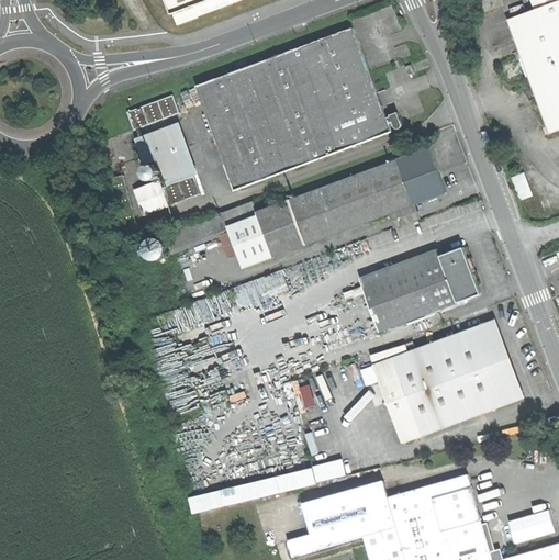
[(196,15),(235,0),(165,0),(170,13),(192,6),(196,15)]
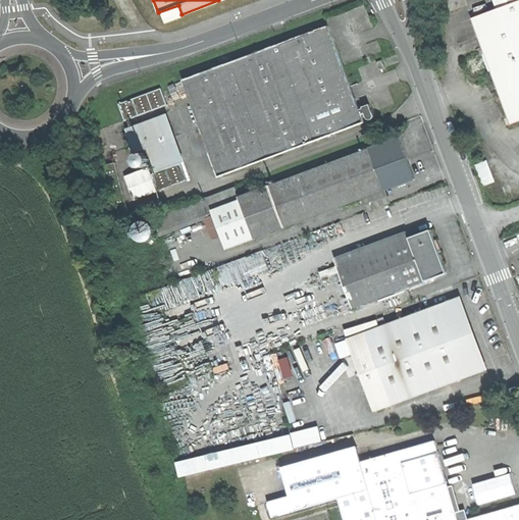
[(518,0),(492,10),(467,19),(481,55),(464,62),(467,71),(471,80),(488,73),(505,116),(501,117),(504,126),(518,119),(518,0)]
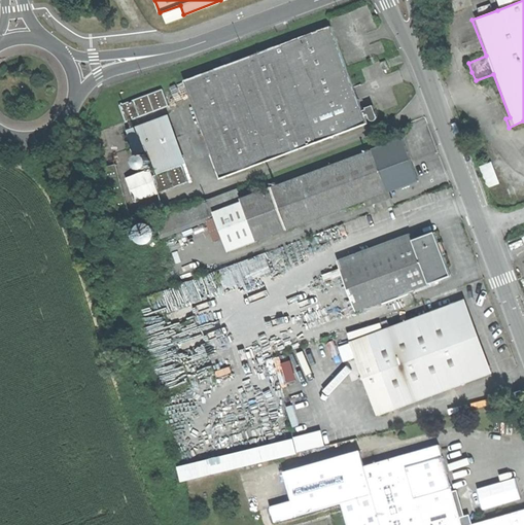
[(493,0),(497,10),(523,0),(493,0)]
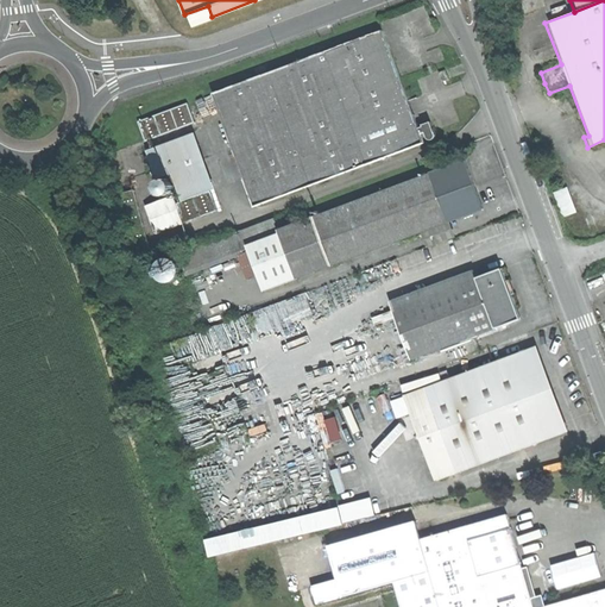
[(188,25),(212,17),(208,6),(184,14),(188,25)]
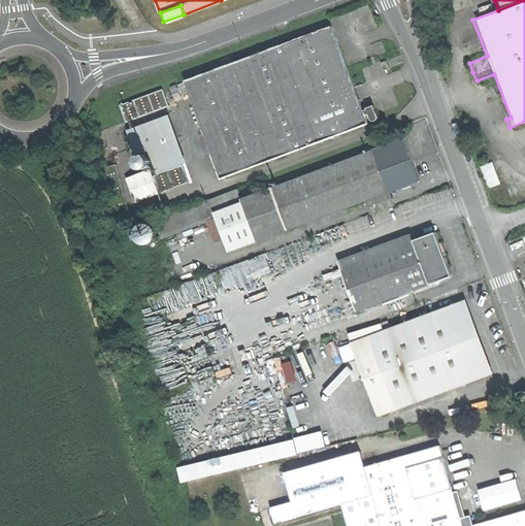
[(329,27),(279,45),(316,144),(365,125),(348,76),(336,50),(329,27)]
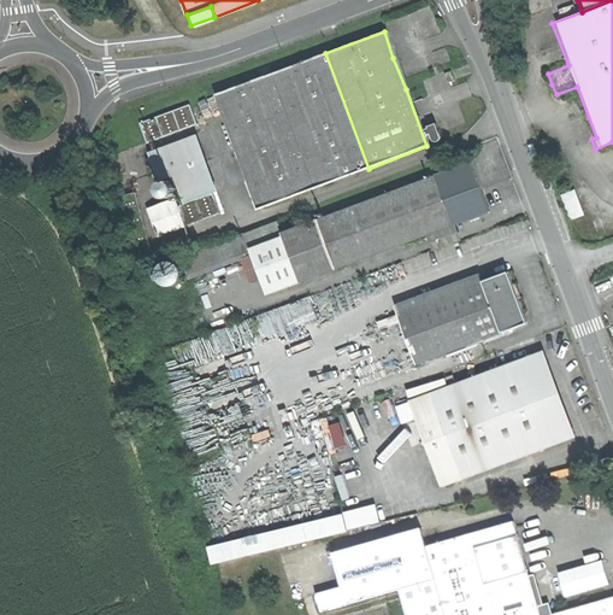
[(211,97),(254,211),(369,169),(325,53),(211,97)]
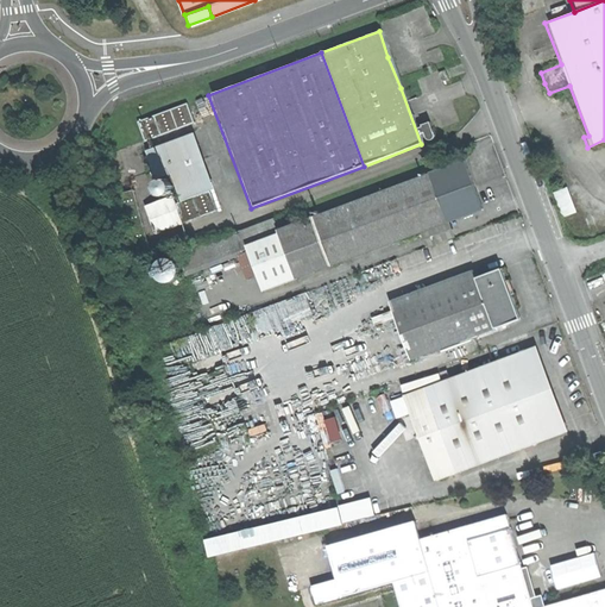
[(435,74),(440,85),(447,81),(442,72),(435,74)]
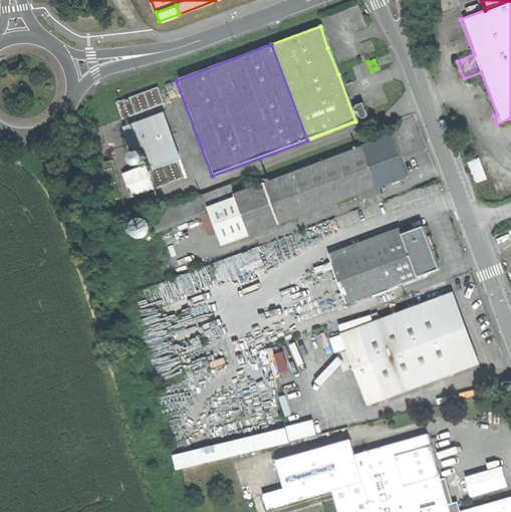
[(112,101),(118,118),(160,103),(154,86),(112,101)]
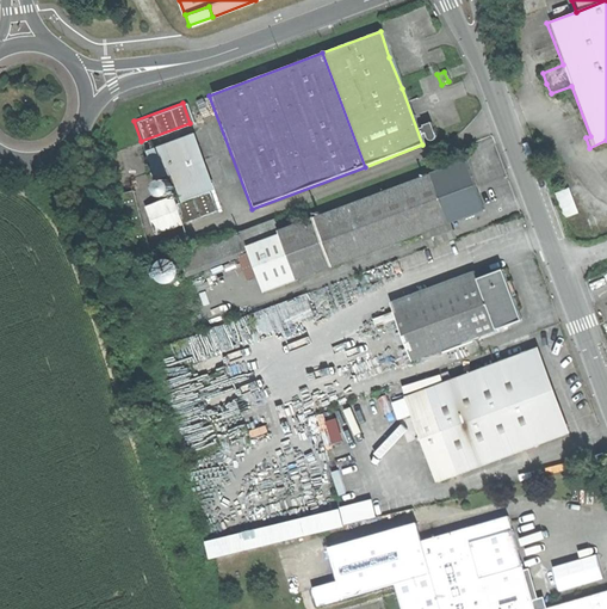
[(422,127),(428,141),(435,139),(429,124),(422,127)]
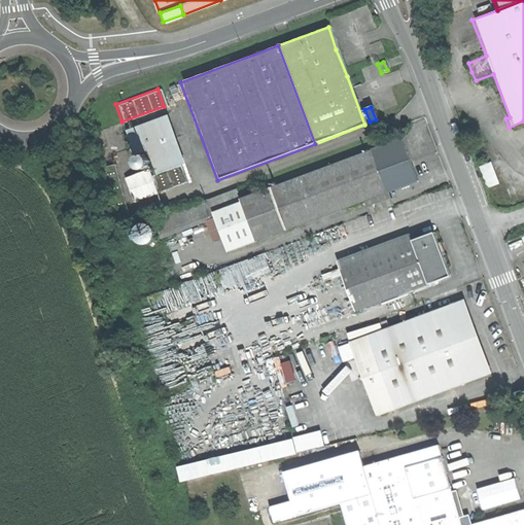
[(123,131),(132,154),(146,149),(155,175),(151,176),(158,193),(186,183),(163,116),(123,131)]
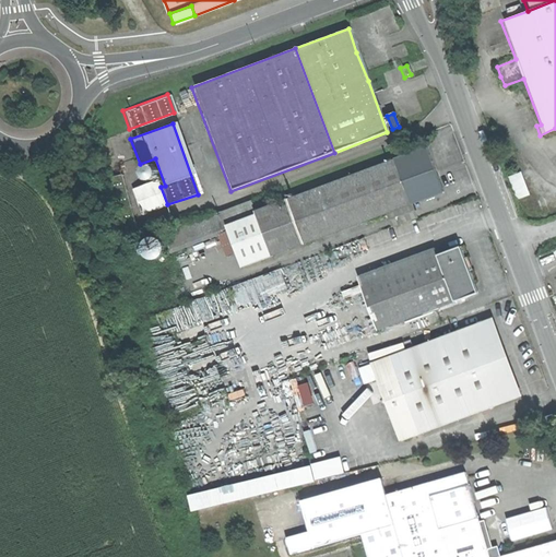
[(284,199),(300,244),(388,212),(411,203),(442,191),(434,170),(425,146),(284,199)]
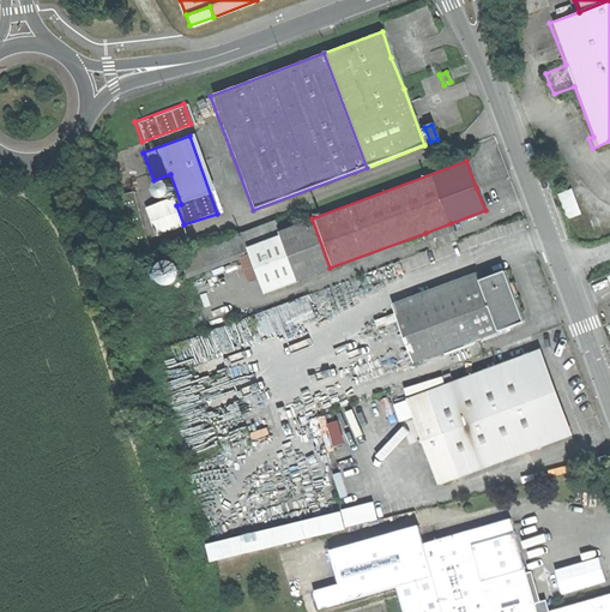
[(175,196),(169,179),(153,184),(159,202),(175,196)]
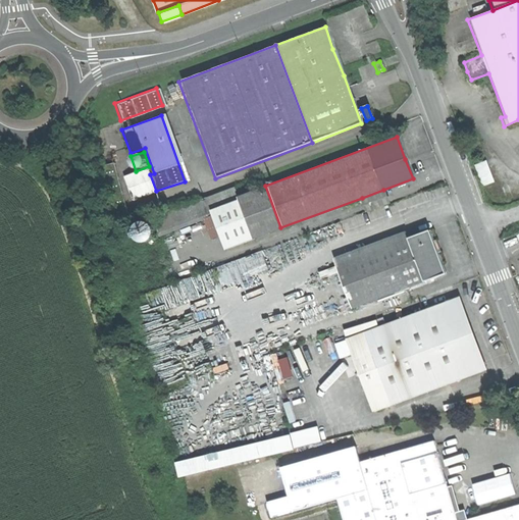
[(481,187),(495,183),(488,161),(475,164),(481,187)]
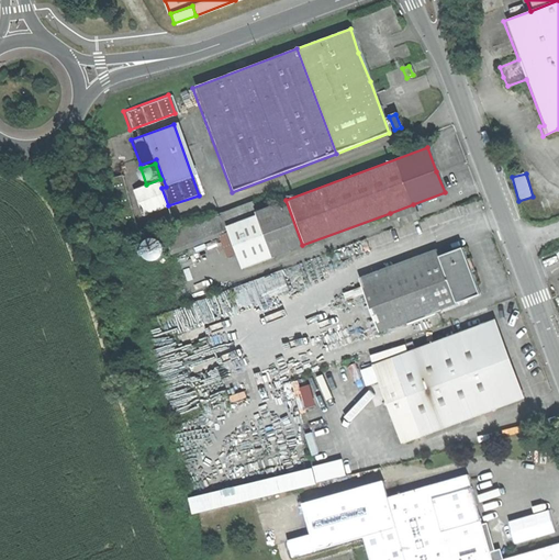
[(271,257),(302,245),(286,200),(255,211),(271,257)]
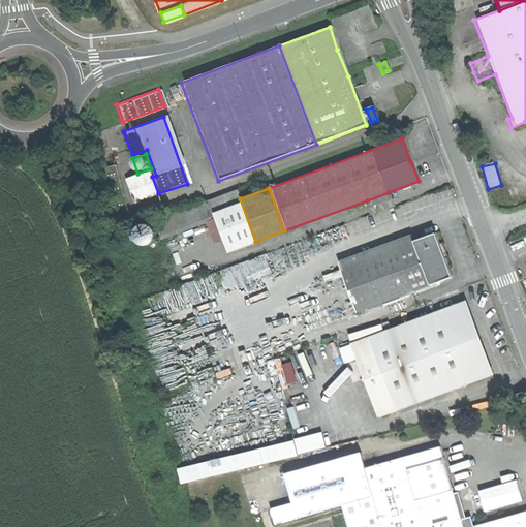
[(226,252),(255,242),(240,198),(237,190),(208,200),(214,217),(226,252)]
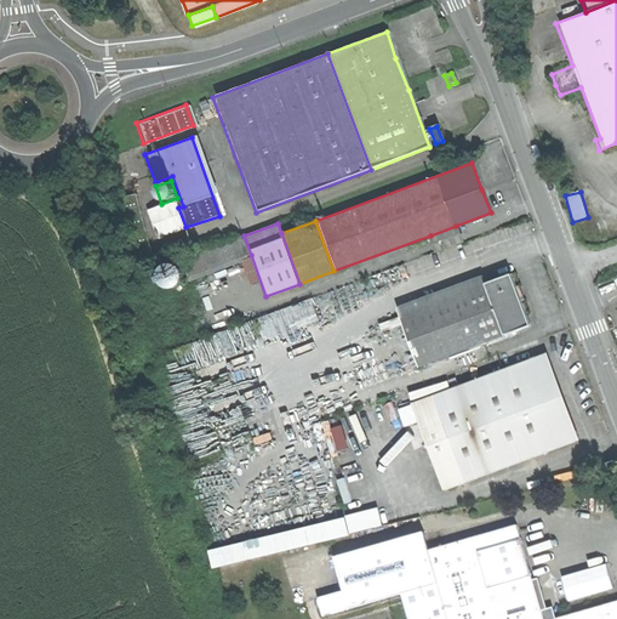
[(462,242),(456,226),(430,236),(436,251),(462,242)]
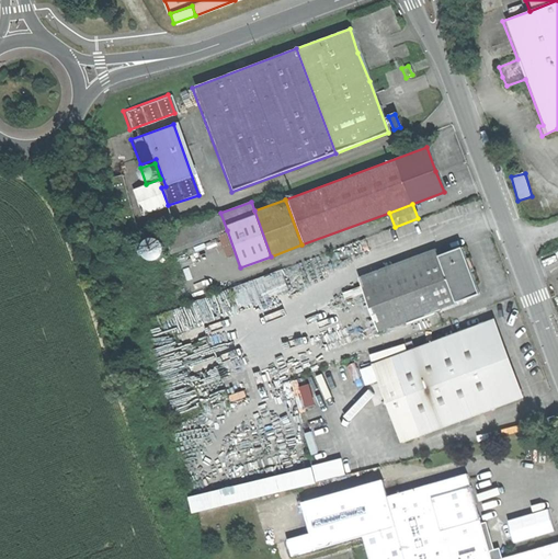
[(171,251),(227,230),(220,213),(164,234),(171,251)]
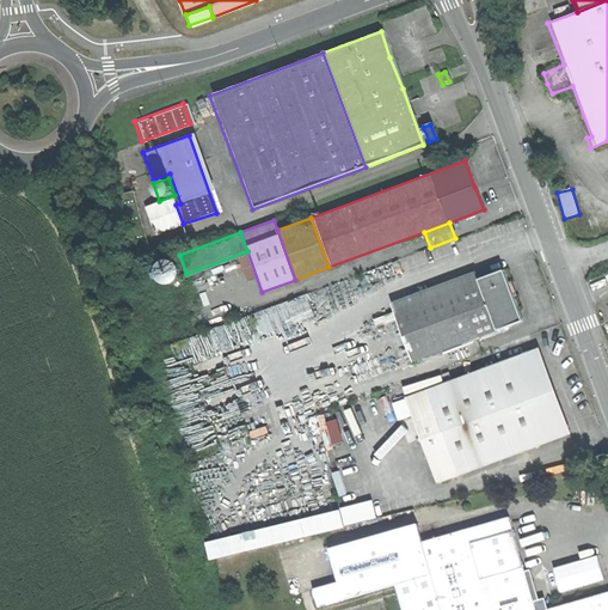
[(171,280),(177,274),(176,266),(170,260),(161,261),(157,267),(157,275),(163,281),(171,280)]
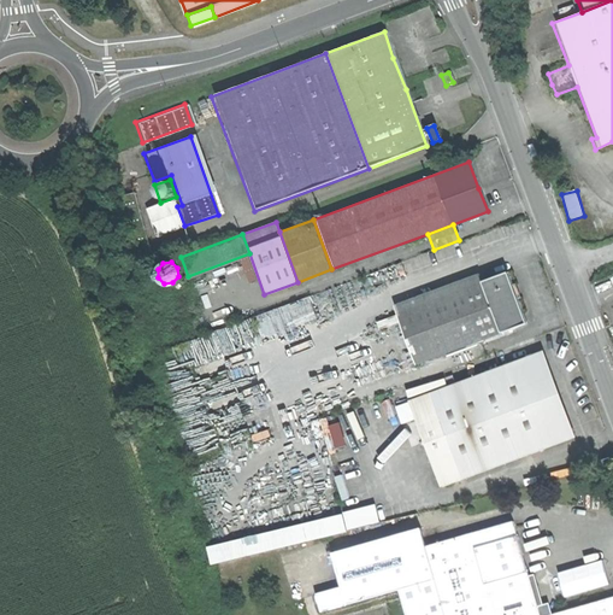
[(506,269),(464,286),(484,337),(525,320),(514,293),(506,269)]
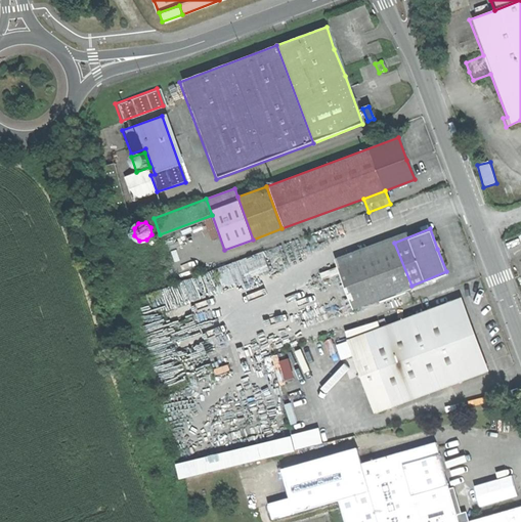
[(336,266),(353,309),(411,286),(394,243),(336,266)]
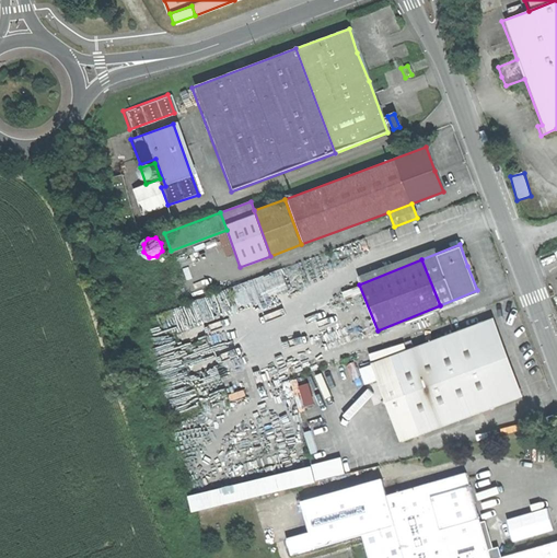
[(488,318),(396,352),(426,431),(518,397),(501,355),(488,318)]
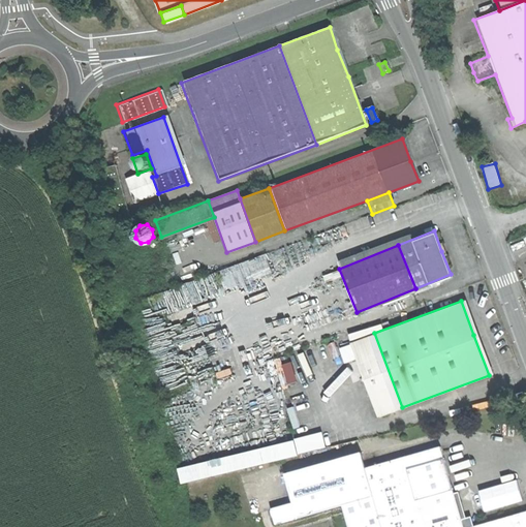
[(352,345),(341,349),(344,363),(357,359),(352,345)]
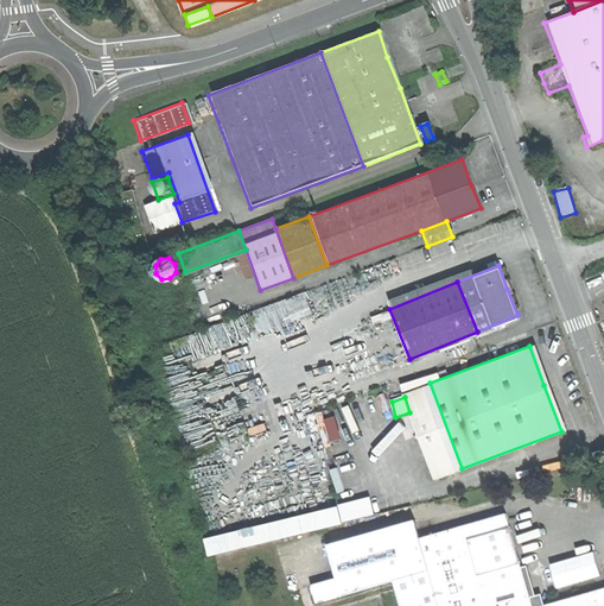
[(324,440),(341,437),(339,417),(322,418),(324,440)]
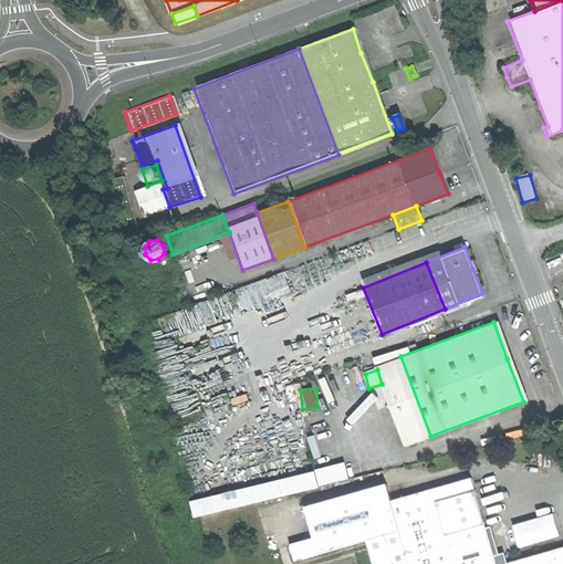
[(195,517),(351,481),(347,465),(191,501),(195,517)]
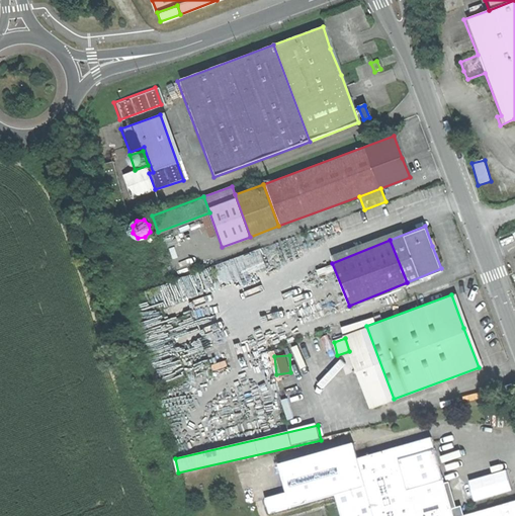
[(452,515),(431,436),(357,457),(372,515),(505,515),(502,503),(460,515),(452,515)]
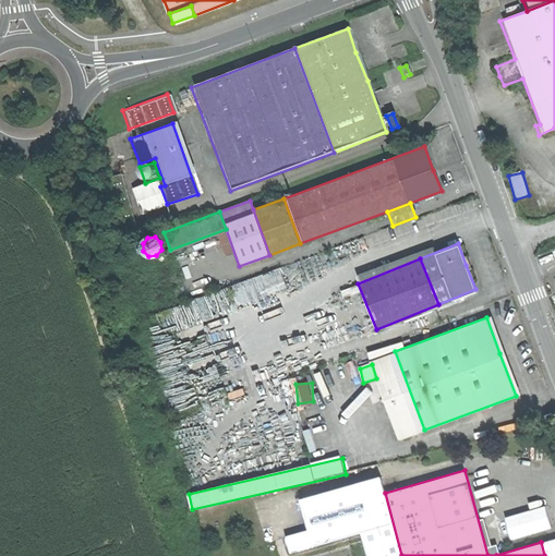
[(401,555),(385,493),(379,476),(300,498),(309,529),(285,536),(290,553),(360,533),(365,555),(401,555)]
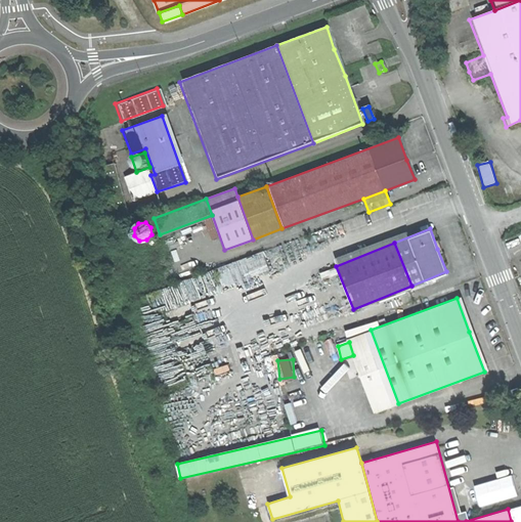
[(520,521),(520,505),(508,509),(511,521),(520,521)]
